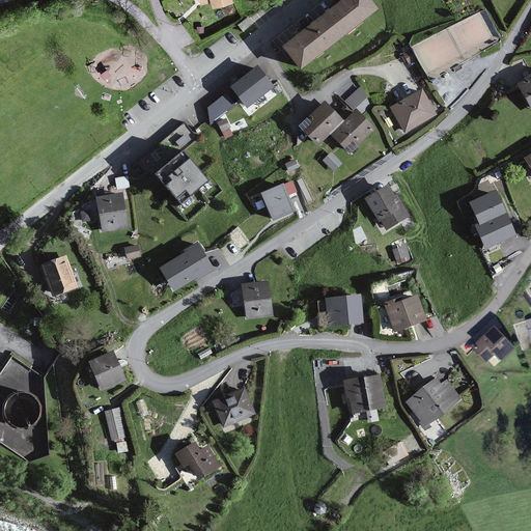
[(378,11),(368,0),(346,0),(284,48),(301,70),(378,11)]
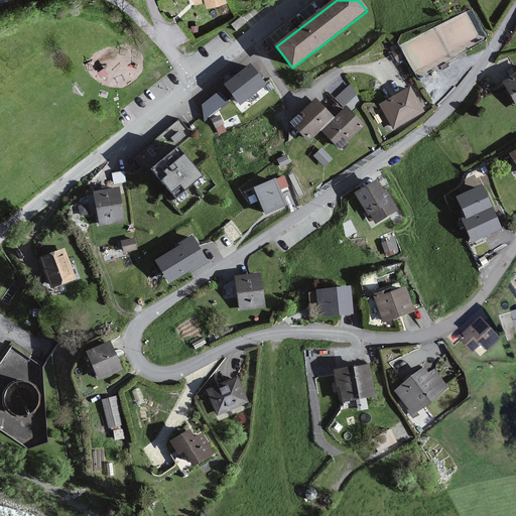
[(263,85),(250,67),(224,84),(237,103),(263,85)]
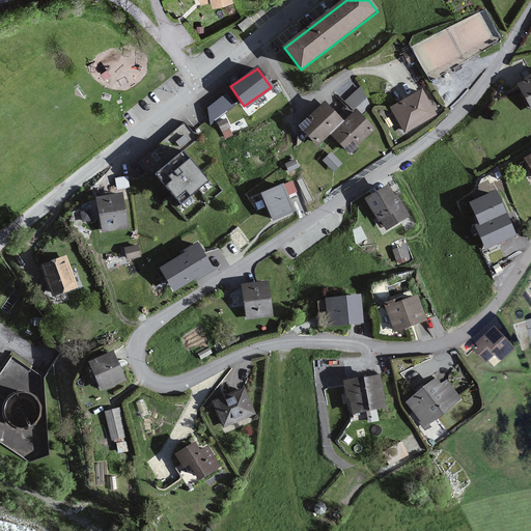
[(530,77),(516,85),(530,111),(530,77)]
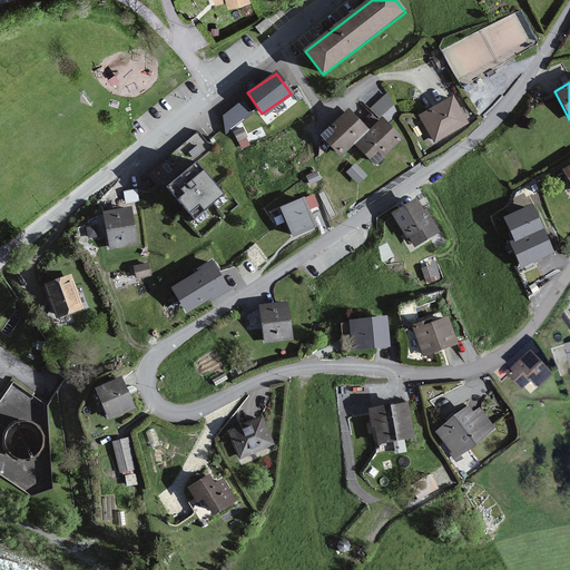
[(372,104),(380,116),(385,112),(389,118),(400,111),(389,92),(372,104)]
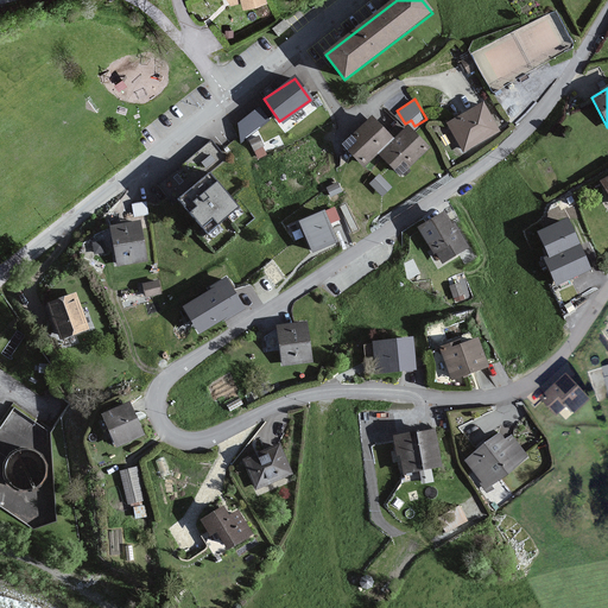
[(261,105),(235,124),(245,138),(271,119),(261,105)]
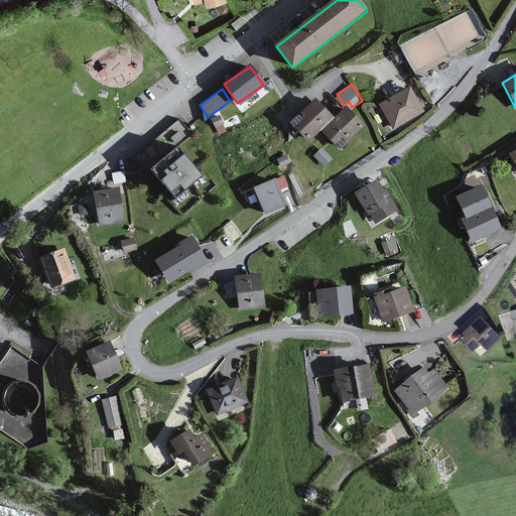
[(420,112),(408,89),(379,104),(391,127),(420,112)]
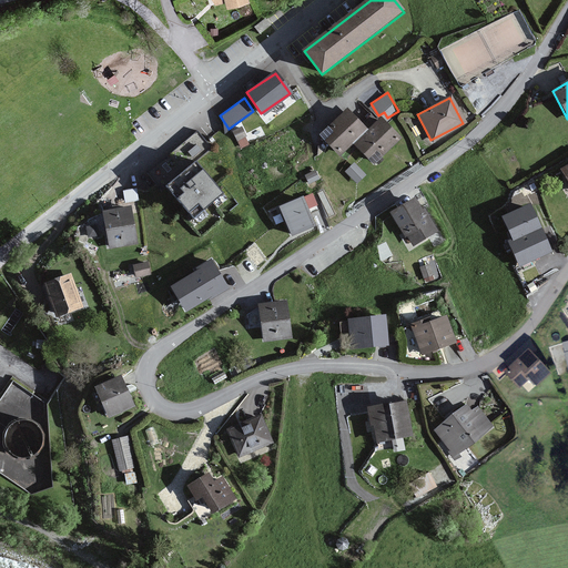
[(365,129),(347,109),(321,133),(340,153),(365,129)]
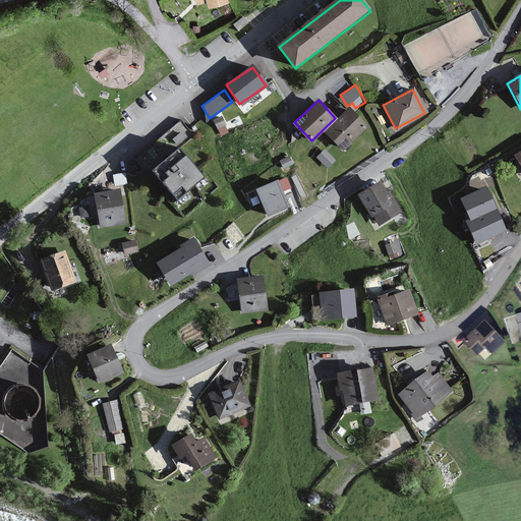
[(366,124),(350,108),(326,131),(342,149),(366,124)]
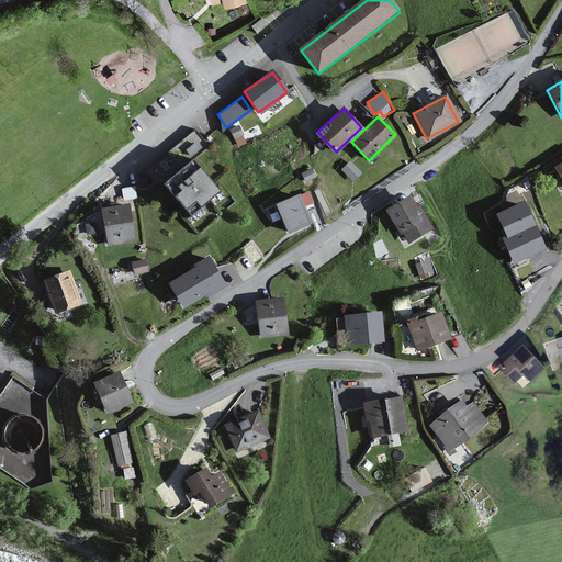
[(160,188),(164,184),(194,159),(210,146),(195,130),(146,170),(160,188)]
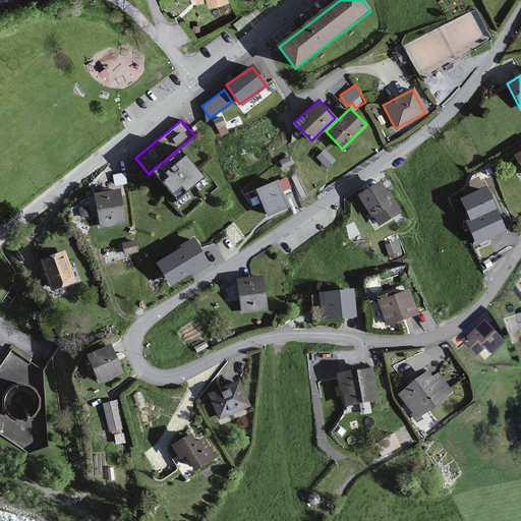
[(180,148),(152,171),(181,207),(192,197),(188,192),(194,186),(198,191),(209,183),(180,148)]
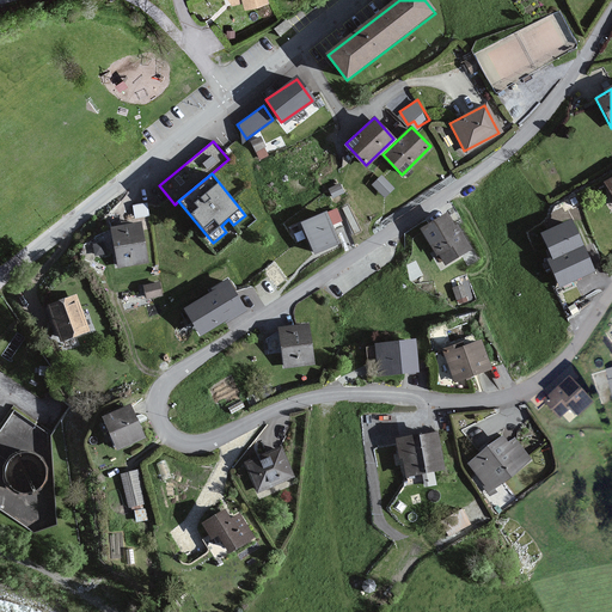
[(391,187),(381,175),(371,183),(381,195),(391,187)]
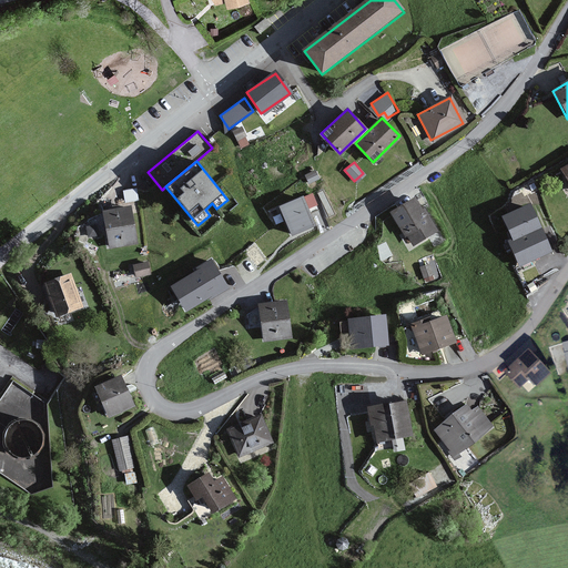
[(316,170),(305,175),(310,184),(320,179),(316,170)]
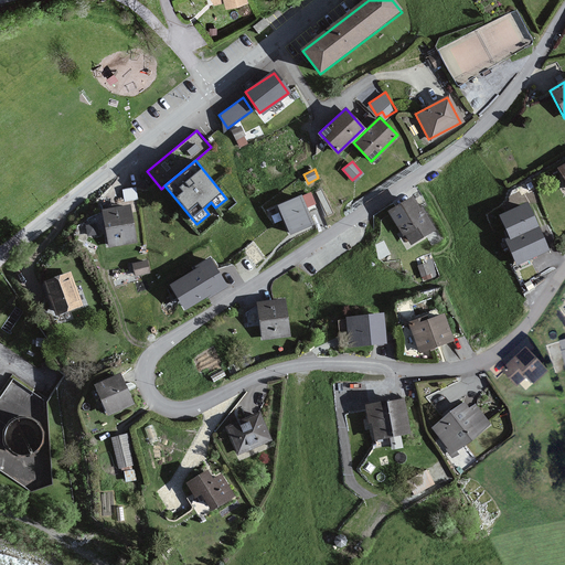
[(137,188),(123,189),(125,202),(138,200),(137,188)]
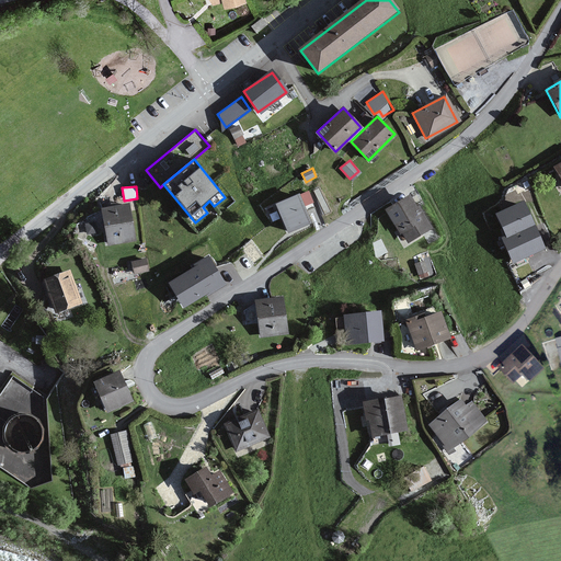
[(309,191),(275,205),(287,235),(312,224),(307,209),(316,206),(309,191)]
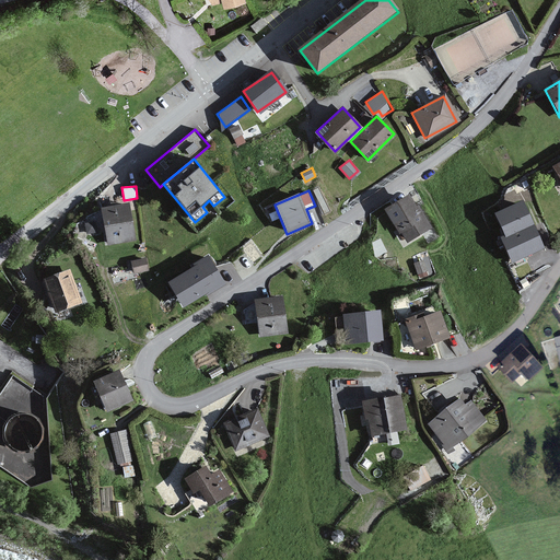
[(429,228),(410,195),(386,209),(398,231),(401,229),(407,240),(429,228)]
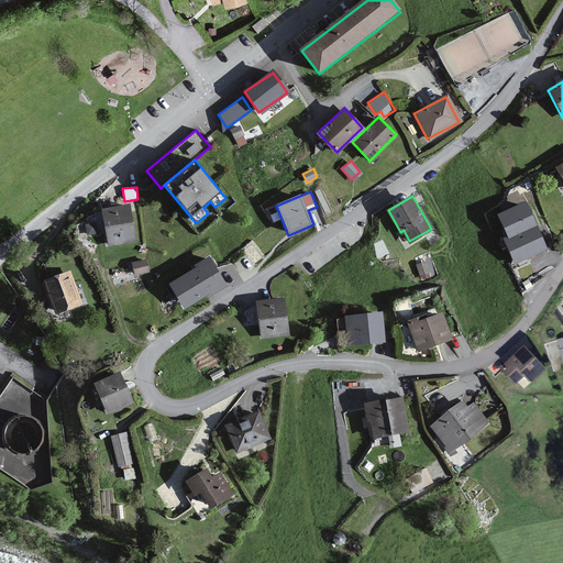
[(527,201),(497,214),(507,235),(501,238),(514,264),(549,249),(527,201)]
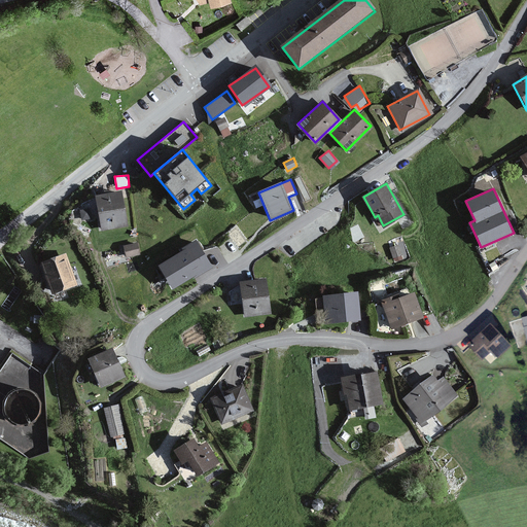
[(120,191),(96,197),(102,230),(127,224),(120,191)]
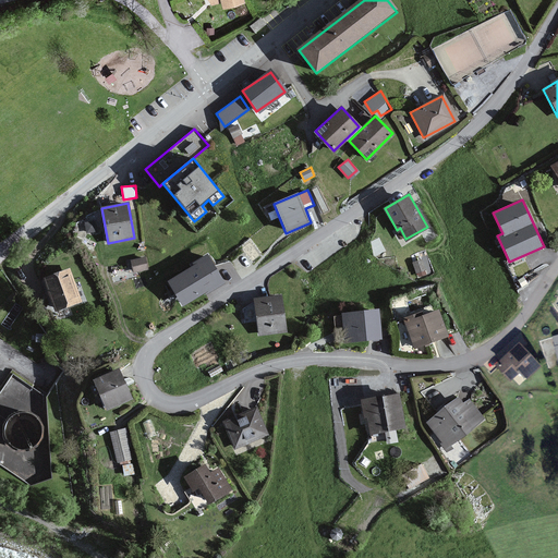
[(96,220),(85,222),(86,232),(97,231),(96,220)]
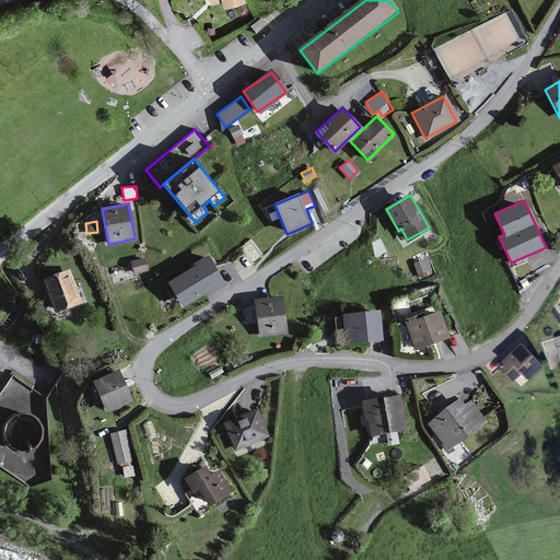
[(167,282),(183,308),(206,294),(207,295),(226,284),(209,255),(197,261),(198,264),(167,282)]
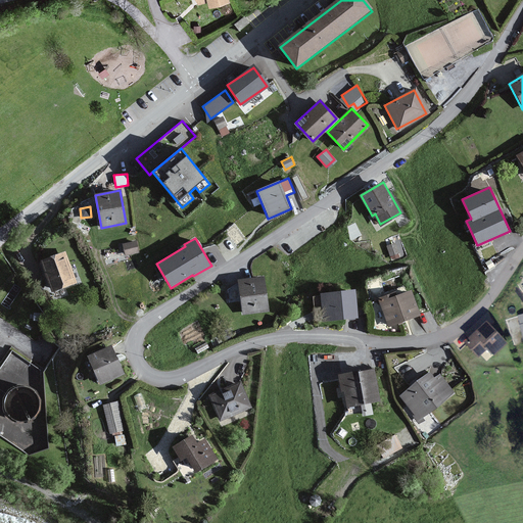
[(137,241),(123,243),(125,255),(139,253),(137,241)]
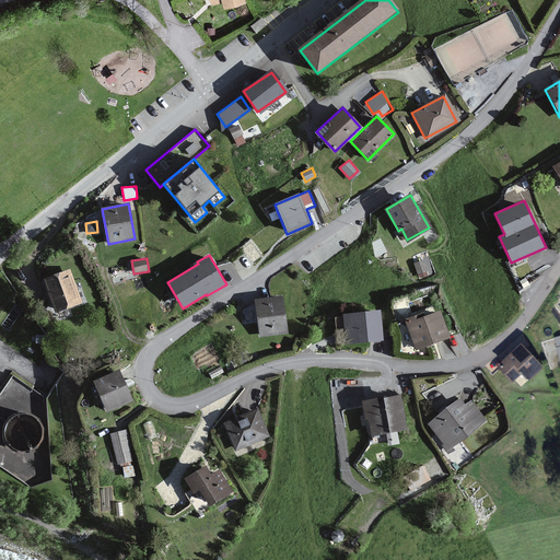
[(423,260),(415,264),(418,275),(428,271),(423,260)]
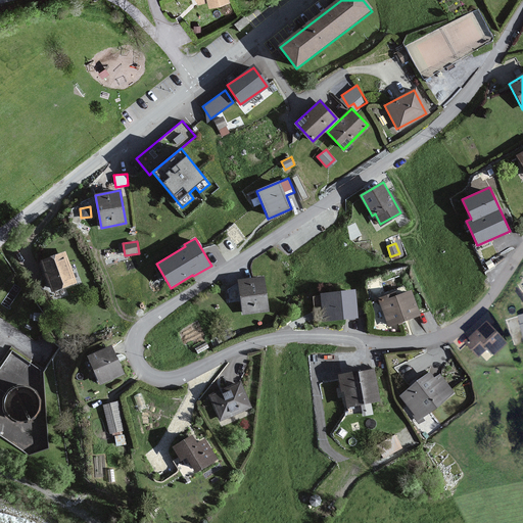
[(74,284),(63,254),(40,262),(50,291),(74,284)]
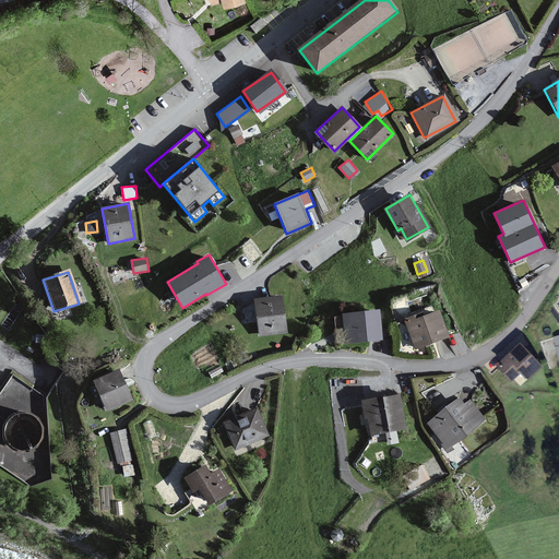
[(285,330),(281,295),(254,298),(258,333),(285,330)]
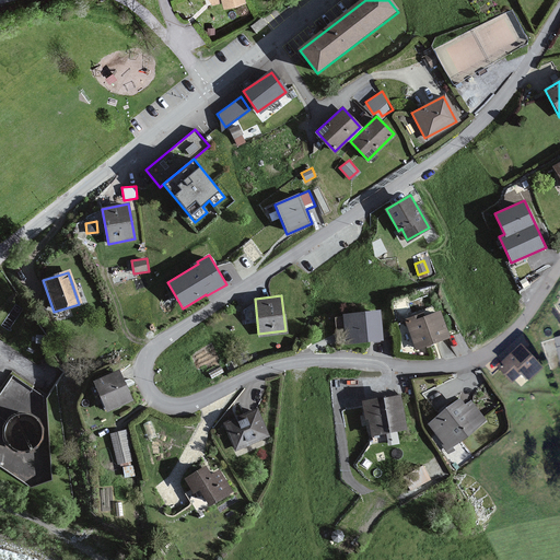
[(448,335),(436,305),(406,317),(418,347),(448,335)]
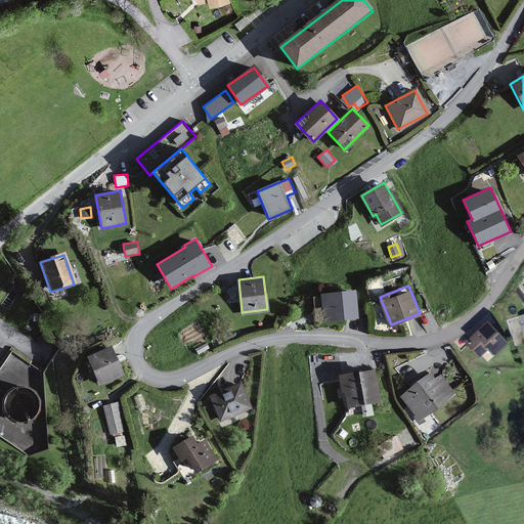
[(357,316),(354,290),(320,294),(323,320),(357,316)]
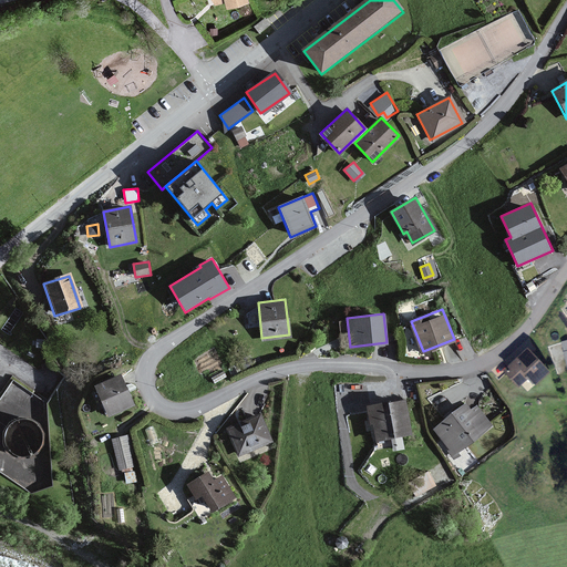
[(566,341),(549,347),(558,374),(564,373),(565,377),(566,375),(566,341)]
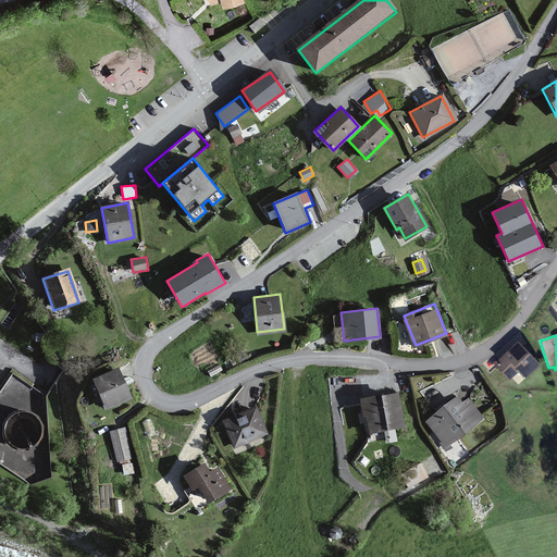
[(539,366),(520,342),(496,361),(508,378),(518,370),(524,378),(539,366)]
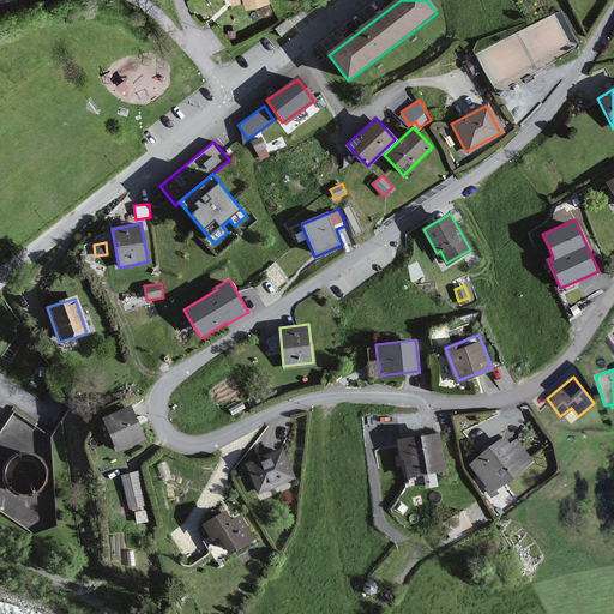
[(146,441),(132,409),(106,421),(119,453),(146,441)]
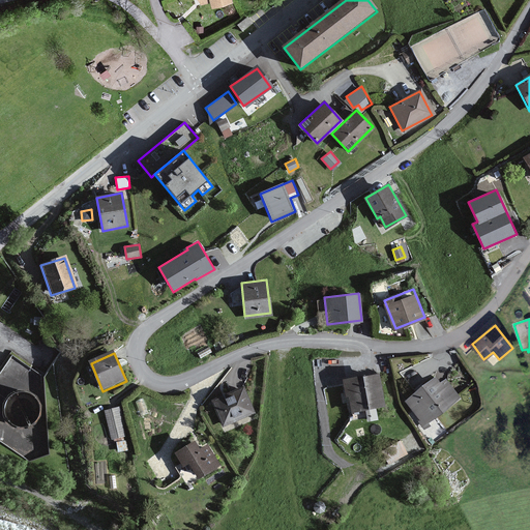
[(43,452),(35,375),(10,356),(0,370),(0,438),(28,459),(43,452)]
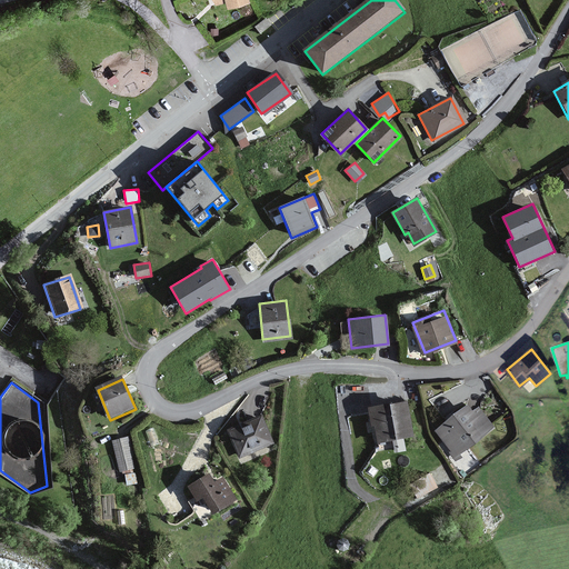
[(411,433),(407,401),(371,407),(376,439),(411,433)]
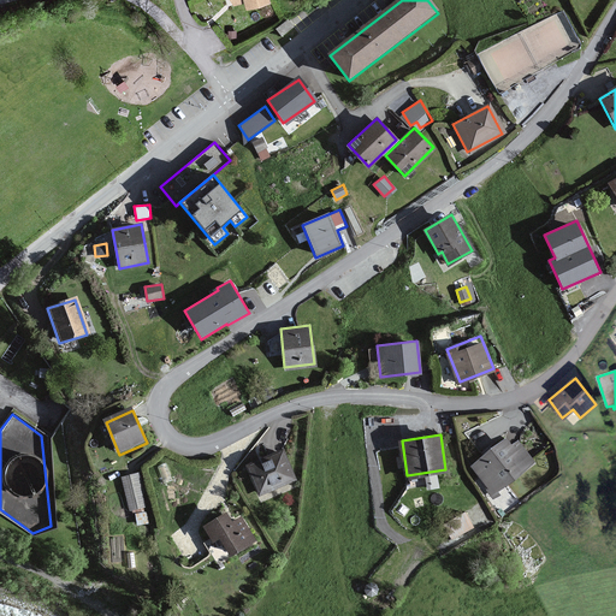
[(510,444),(505,438),(472,465),(493,492),(532,460),(516,439),(510,444)]
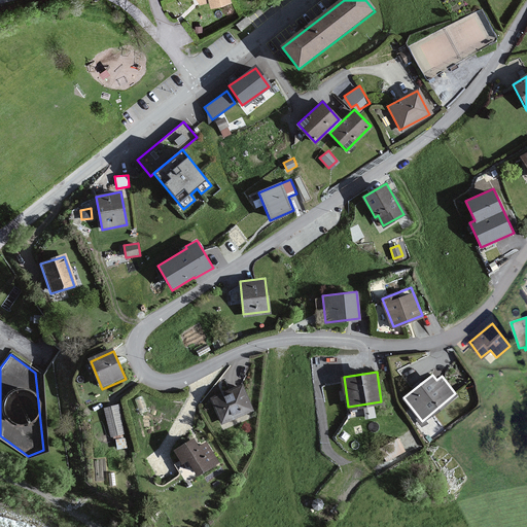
[(251,409),(241,384),(211,396),(221,421),(251,409)]
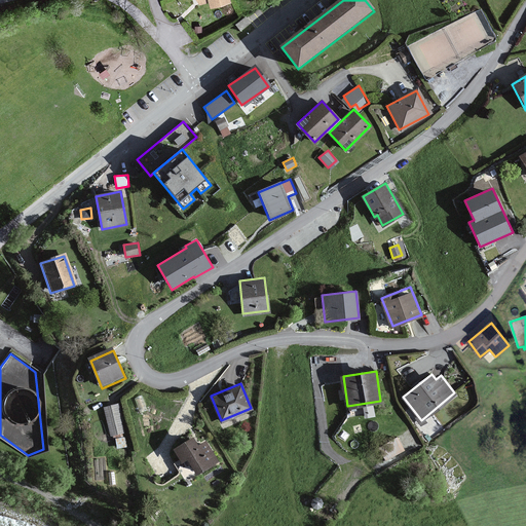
[(124,434),(118,406),(103,409),(104,414),(99,415),(101,423),(107,421),(110,437),(124,434)]
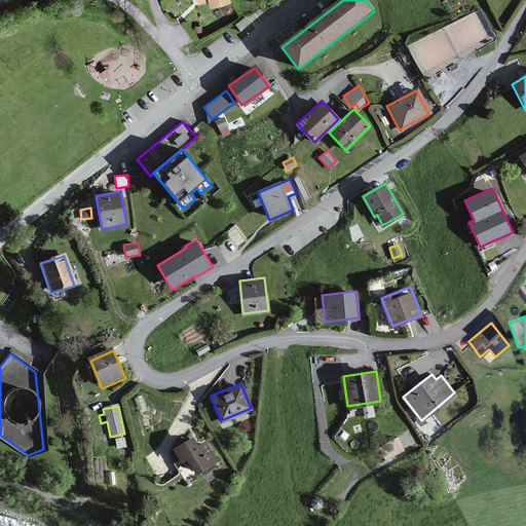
[(368,416),(375,415),(374,406),(366,407),(368,416)]
